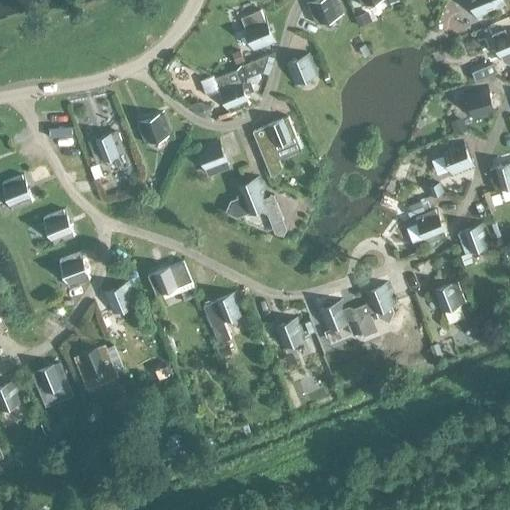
[(342,16),(335,0),(317,0),(306,5),(315,27),(342,16)]
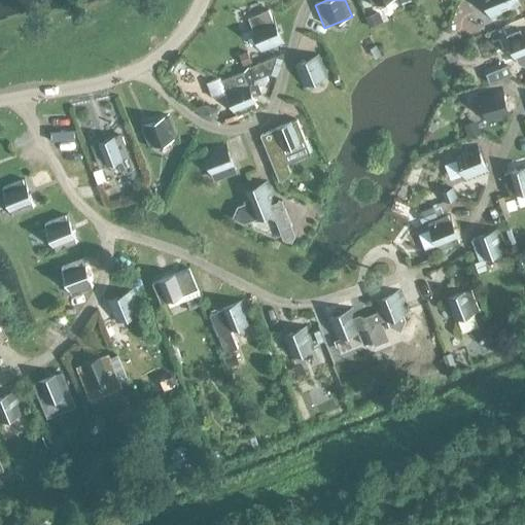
[(393,0),(366,0),(371,9),(393,0)]
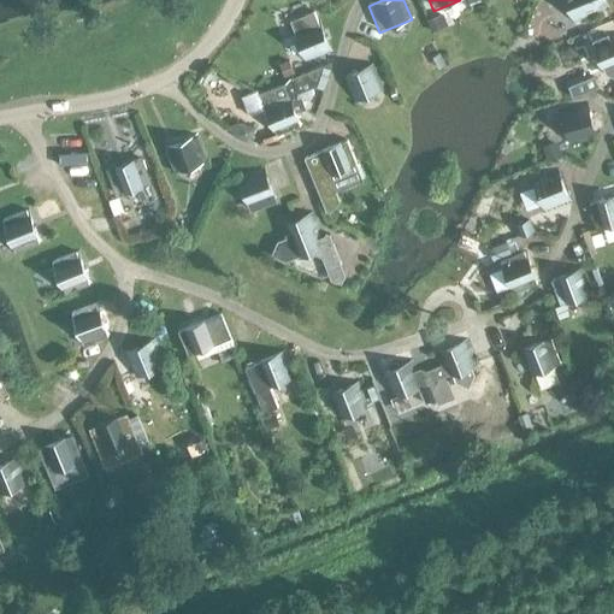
[(476,0),(468,0),(466,1),(470,11),(479,7),(476,0)]
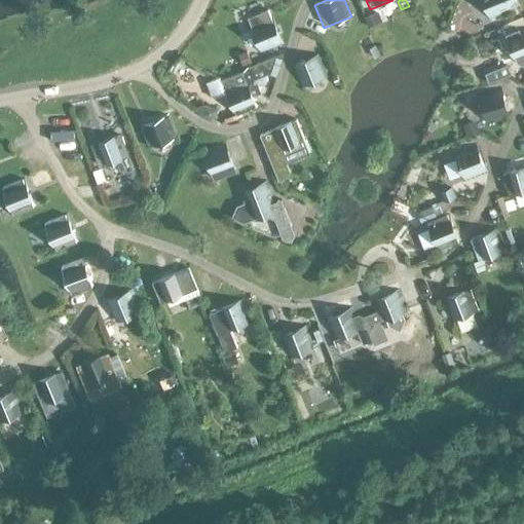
[(478,0),(487,22),(518,9),(514,0),(478,0)]
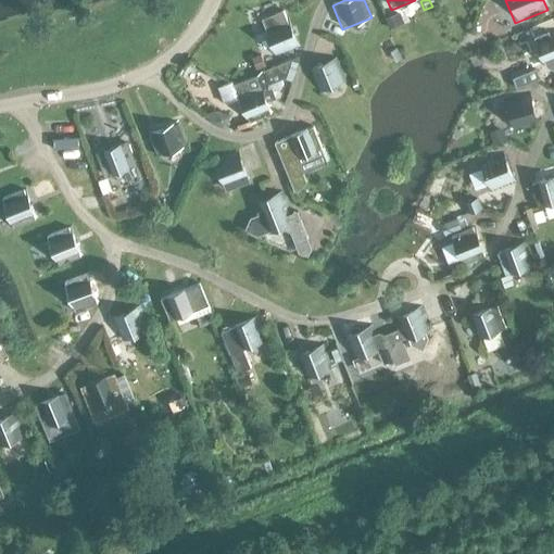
[(263,28),(262,29),(274,59),(298,49),(286,20),(285,20),(281,12),(260,21),(263,28)]
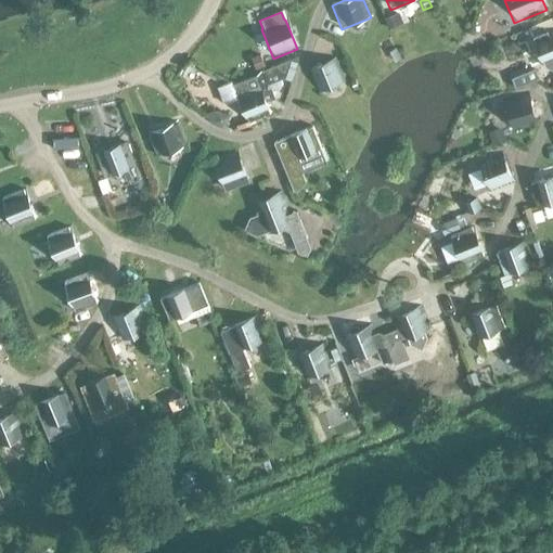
[(395,14),(383,18),(387,30),(399,25),(395,14)]
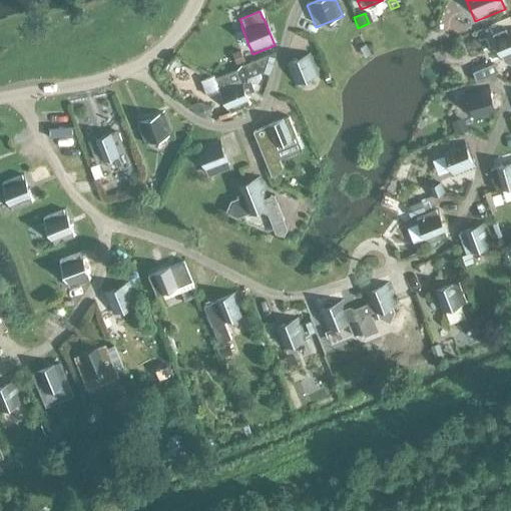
[(501,63),(510,59),(510,27),(490,36),(501,63)]
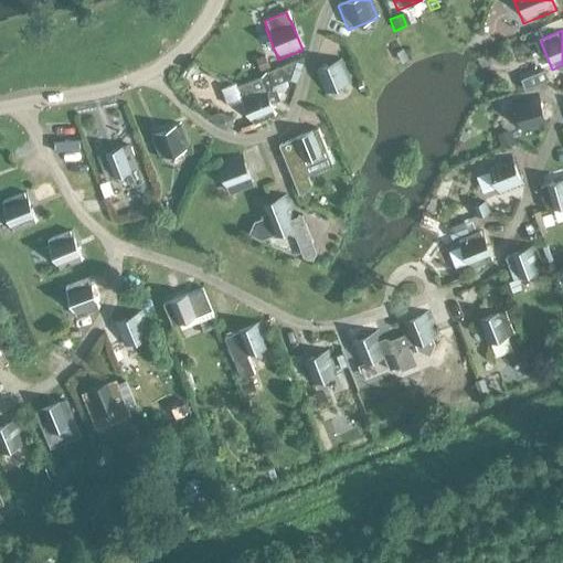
[(263,55),(254,60),(258,71),(267,67),(263,55)]
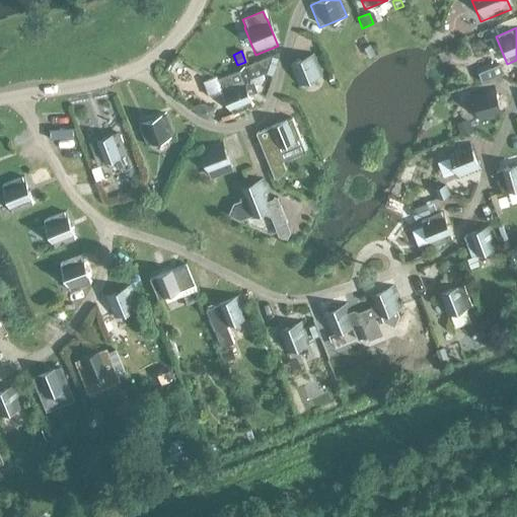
[(296,88),(323,77),(313,55),(287,65),(296,88)]
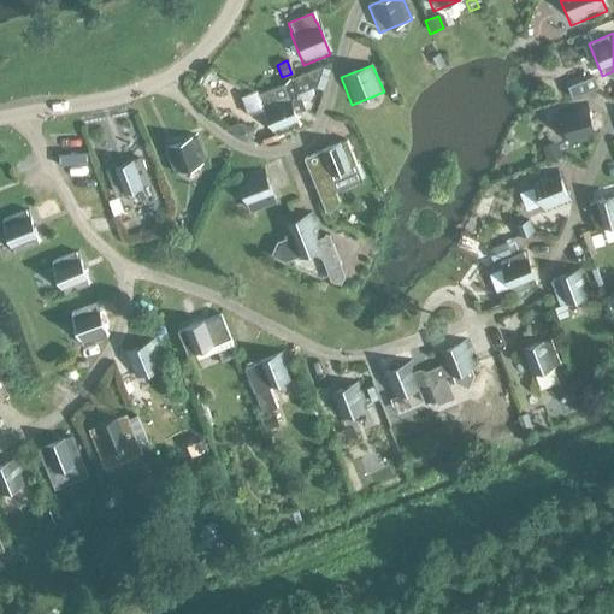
[(299,123),(307,119),(299,98),(296,99),(295,95),(316,88),(322,68),(288,80),(283,86),(264,93),(264,105),(260,106),(273,139),(300,128),(299,123)]
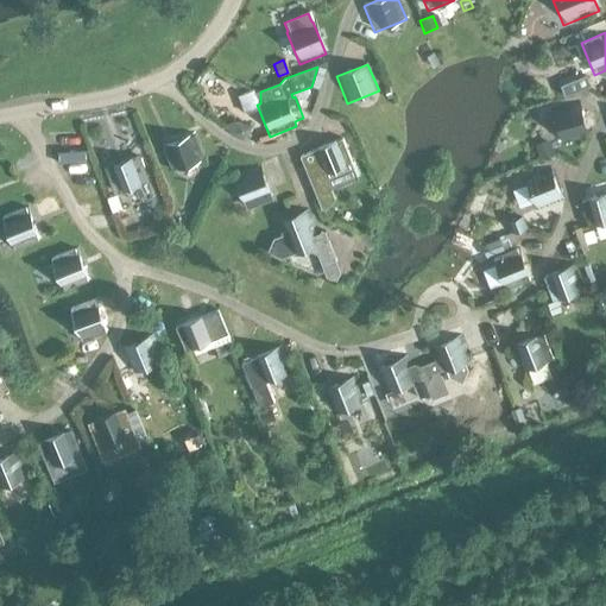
[(585,80),(575,83),(579,93),(588,89),(585,80)]
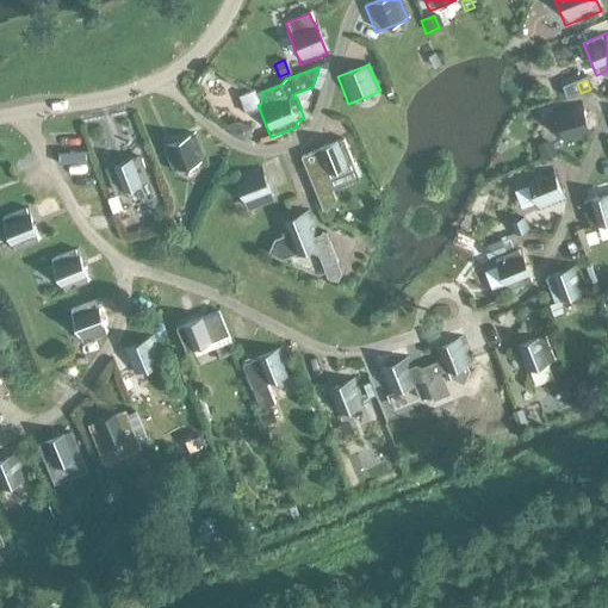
[(579,104),(552,112),(562,144),(589,137),(579,104)]
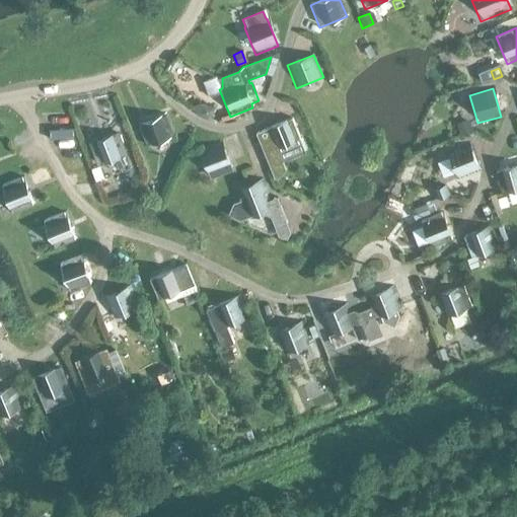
[(173,138),(164,115),(137,126),(146,148),(173,138)]
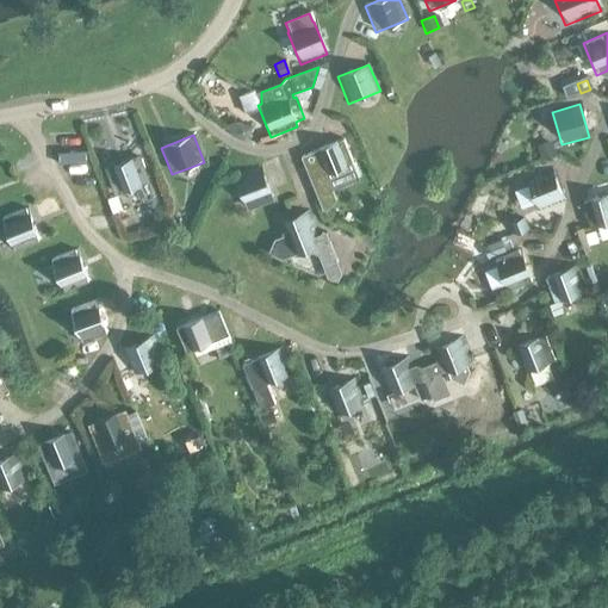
[(310,154),(299,157),(321,211),(329,209),(334,202),(330,191),(358,179),(353,166),(342,140),(310,152),(310,154)]
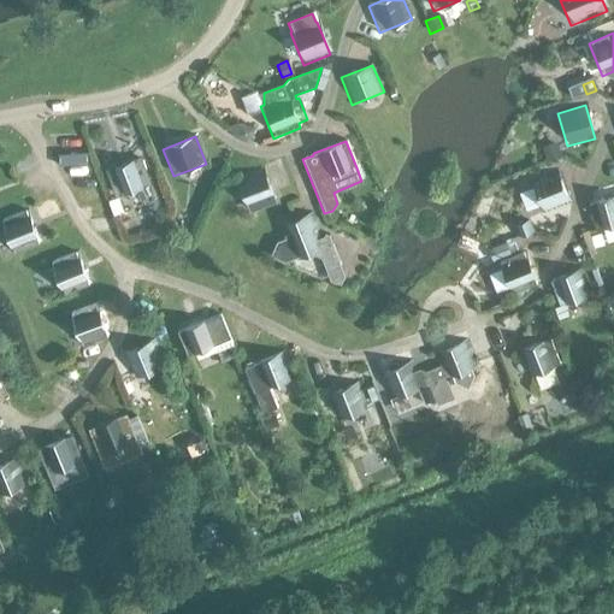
[(554,142),(539,147),(545,161),(559,157),(554,142)]
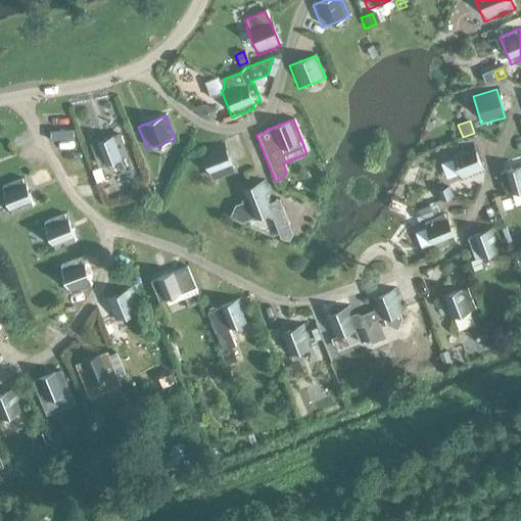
[(126,157),(117,134),(90,145),(98,168),(126,157)]
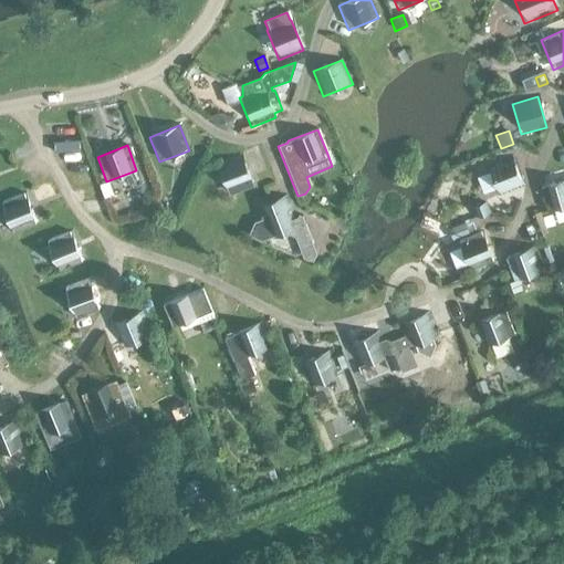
[(227,195),(252,185),(240,155),(216,165),(227,195)]
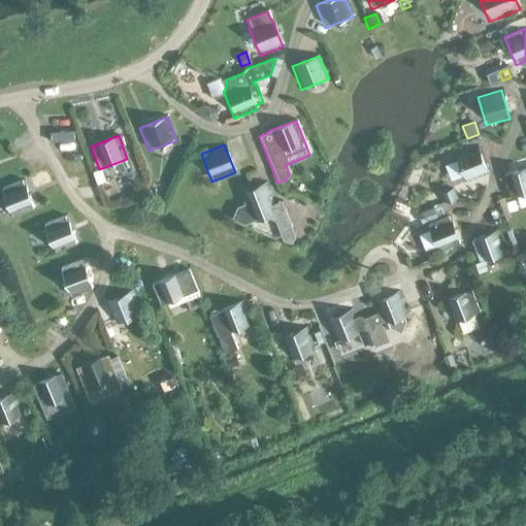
[(487,174),(477,146),(453,156),(464,184),(487,174)]
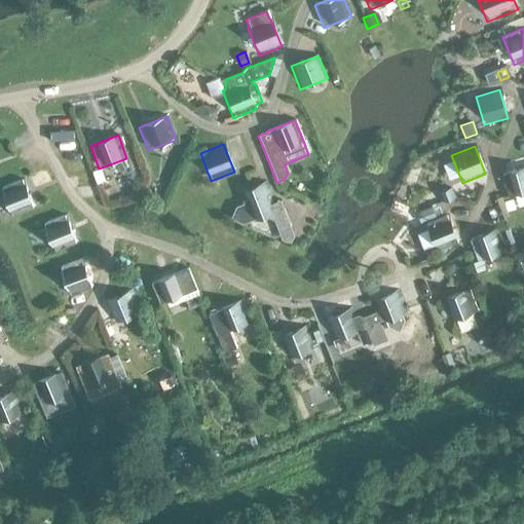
[(523,167),(500,175),(508,198),(523,193),(523,167)]
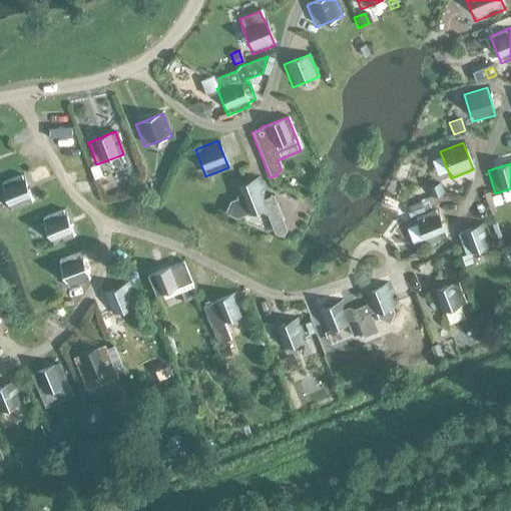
[(22,175),(0,184),(0,186),(10,211),(32,202),(22,175)]
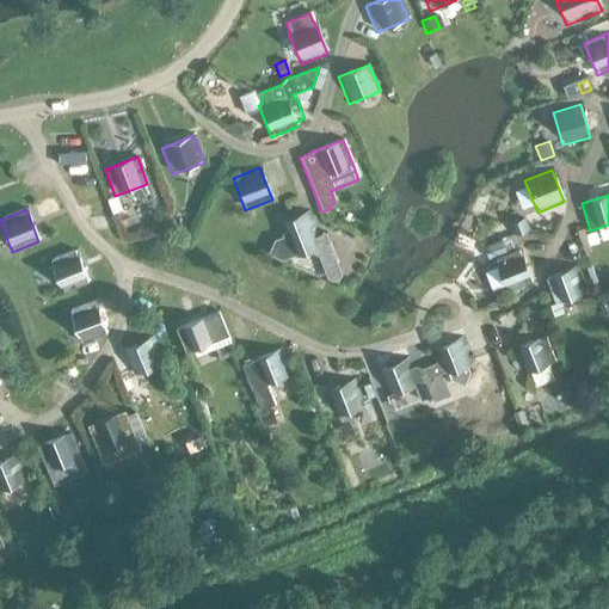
[(318,237),(308,211),(276,225),(282,238),(272,241),(266,256),(281,262),(289,258),(290,260),(307,253),(318,258),(332,252),(325,234),(318,237)]
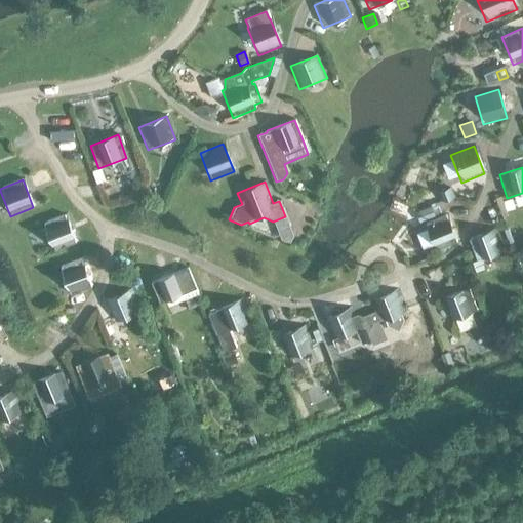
[(451,200),(448,193),(439,196),(442,203),(451,200)]
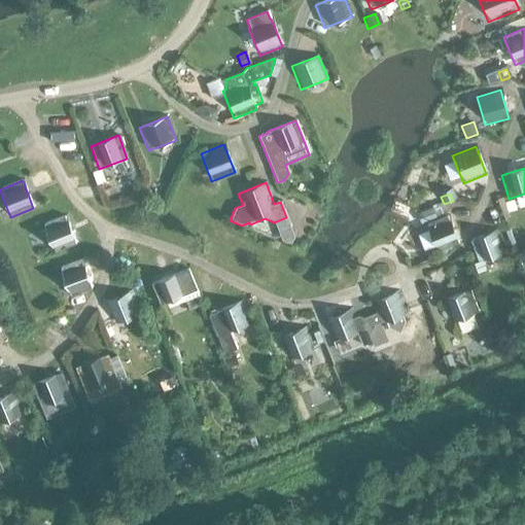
[(421,224),(434,219),(430,211),(418,215),(421,224)]
